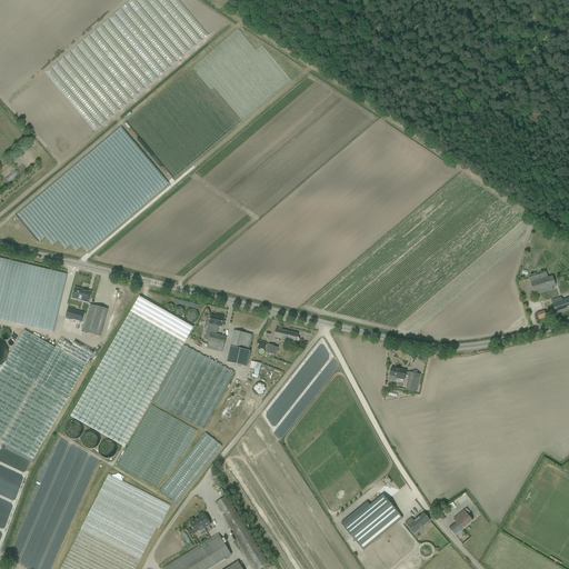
[(208,50),(212,56),(142,110),(143,112),(132,121),(176,178),(202,157),(205,148),(208,152),(226,139),(226,138),(238,128),(238,127),(245,122),(250,118),(249,117),(269,101),(268,101),(293,81),(265,42),(257,48),(241,29),(216,48),(219,52),(208,50)]
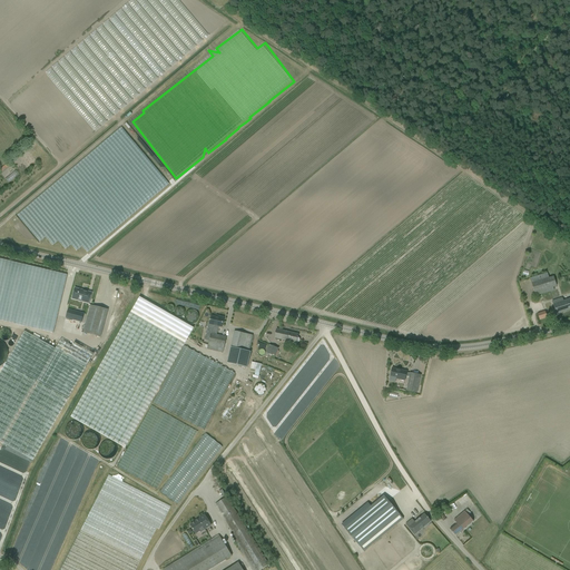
[(8,163),(0,168),(0,170),(1,173),(10,166),(8,163)]
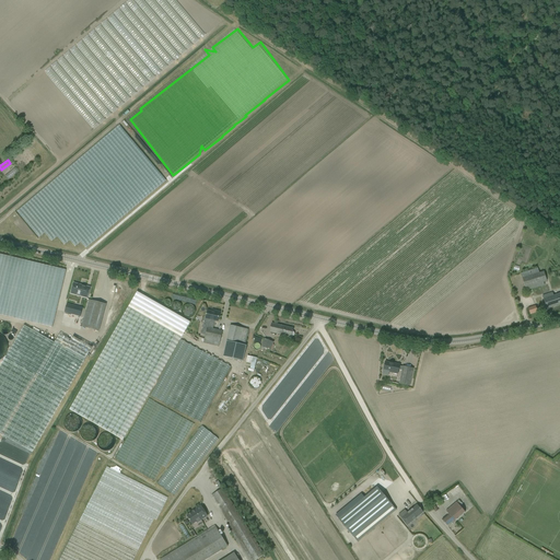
[(8,175),(12,179),(22,172),(19,166),(8,175)]
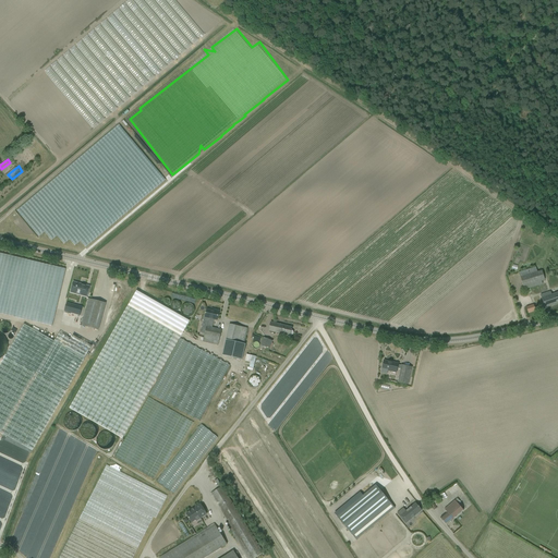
[(37,225),(34,225),(40,238),(48,234),(56,241),(57,241),(60,238),(61,238),(68,244),(74,241),(80,246),(83,242),(79,237),(79,235),(77,234),(82,233),(65,230),(64,231),(64,225),(60,225),(58,225),(55,226),(52,223),(51,227),(49,226),(48,229),(45,226),(43,226),(41,227),(37,221),(37,225)]
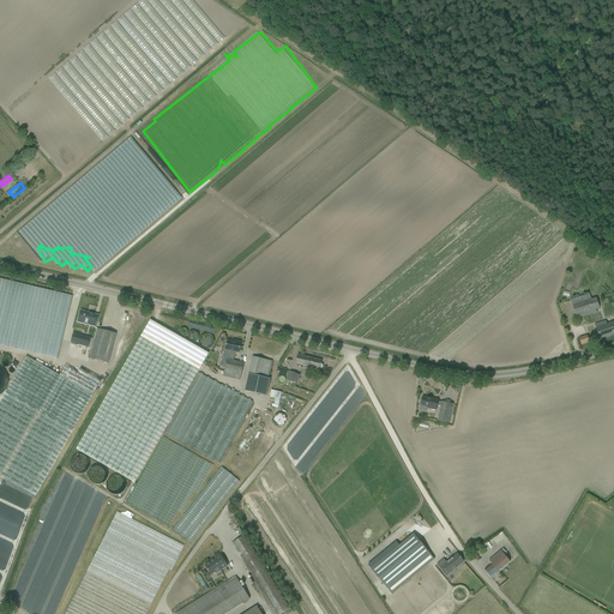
[(0,278),(0,345),(56,359),(72,296),(0,278)]
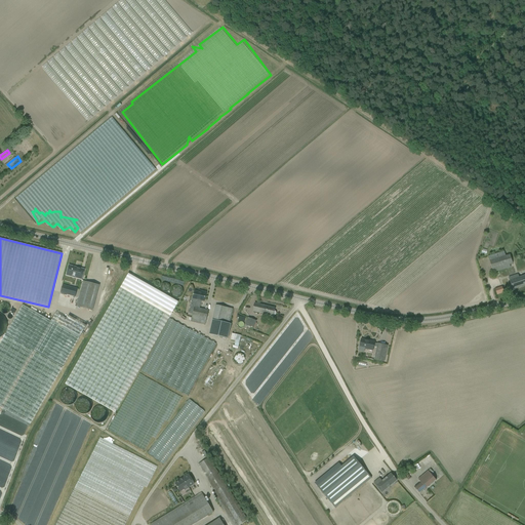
[(488,256),(491,268),(493,273),(511,268),(510,265),(513,264),(511,259),(510,255),(506,256),(505,251),(488,256)]
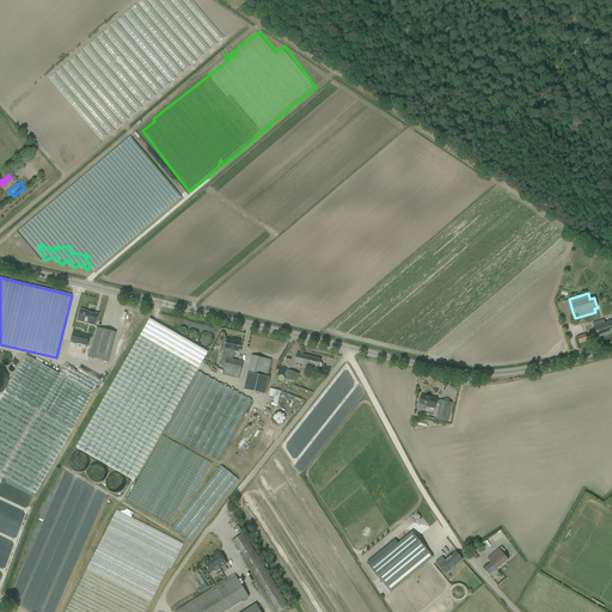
[(96,326),(97,320),(98,314),(93,313),(93,314),(80,311),(78,322),(83,323),(96,326)]
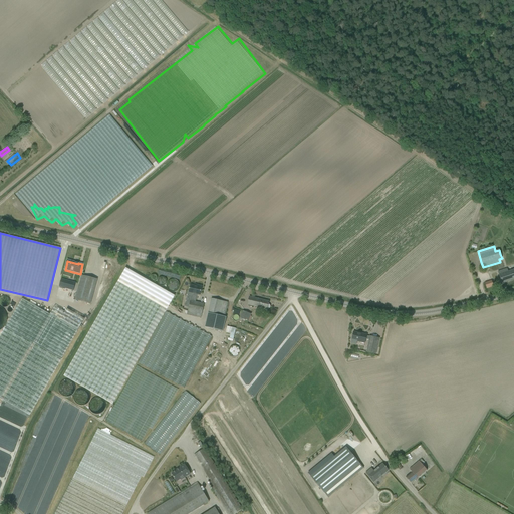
[(513,266),(513,269),(512,270),(508,272),(507,269),(498,272),(502,284),(513,279),(513,266)]
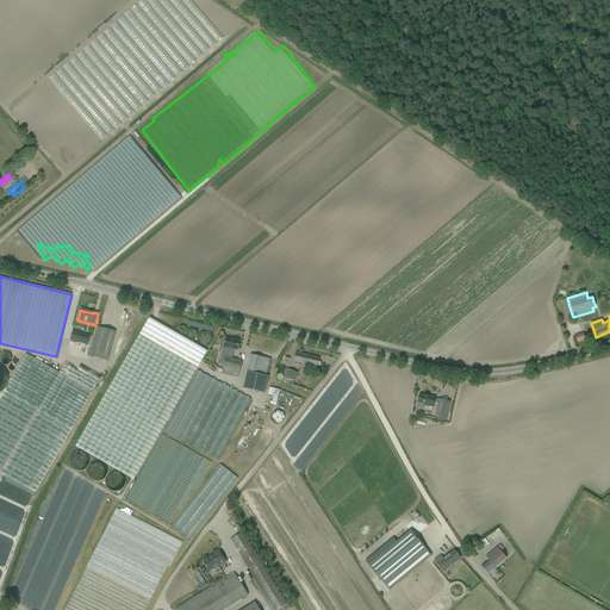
[(197,369),(207,352),(149,318),(75,447),(134,480),(197,369)]
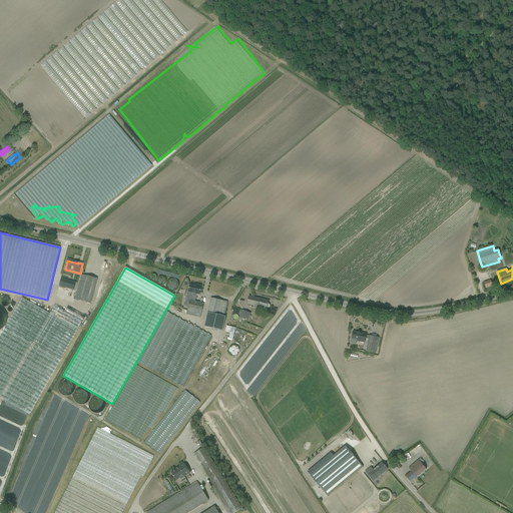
[(90,304),(96,284),(97,279),(81,275),(75,300),(90,304)]
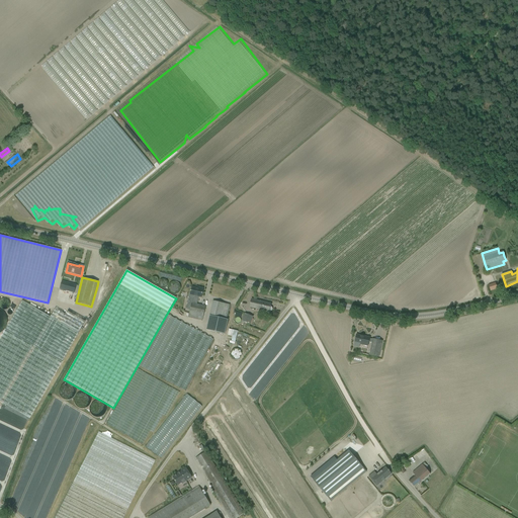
[(76,285),(62,281),(60,288),(74,292),(76,285)]
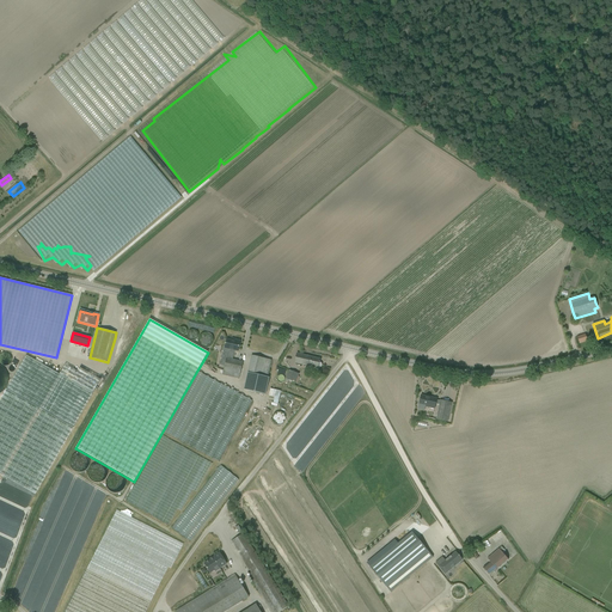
[(204,335),(204,348),(218,347),(218,338),(212,338),(212,335),(204,335)]
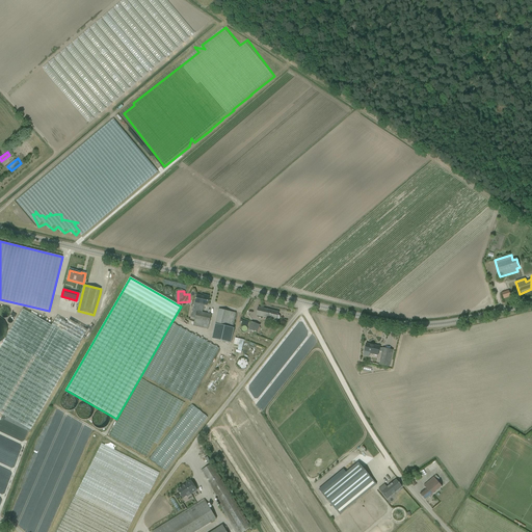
[(202,313),(204,304),(207,306),(209,296),(205,295),(204,297),(196,295),(196,298),(195,298),(195,299),(196,299),(195,302),(194,302),(193,307),(197,308),(196,312),(202,313)]
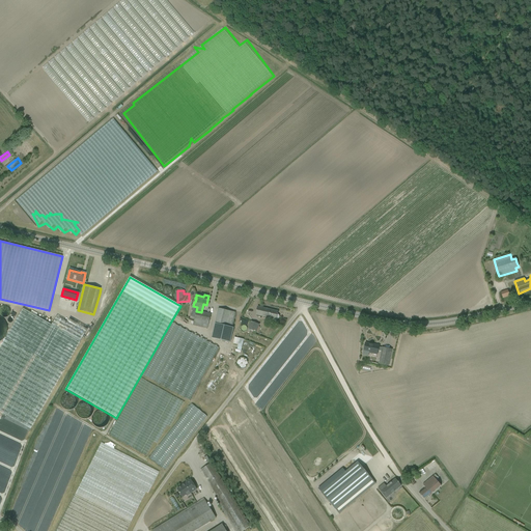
[(279,316),(279,315),(278,315),(277,314),(278,311),(257,307),(256,315),(276,319),(277,319),(278,319),(279,318),(279,317),(279,316)]
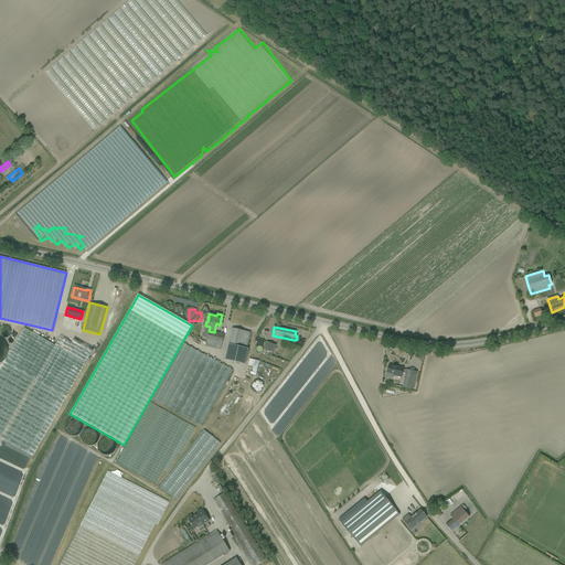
[(0,437),(32,457),(68,394),(86,363),(93,351),(73,341),(72,343),(61,337),(56,343),(55,342),(54,344),(55,345),(24,328),(22,333),(7,359),(0,370),(0,437)]
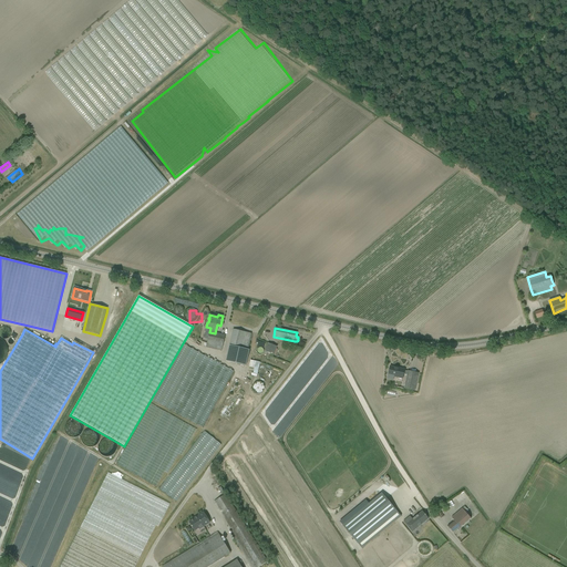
[(251,333),(246,332),(233,330),(229,346),(248,349),(251,333)]
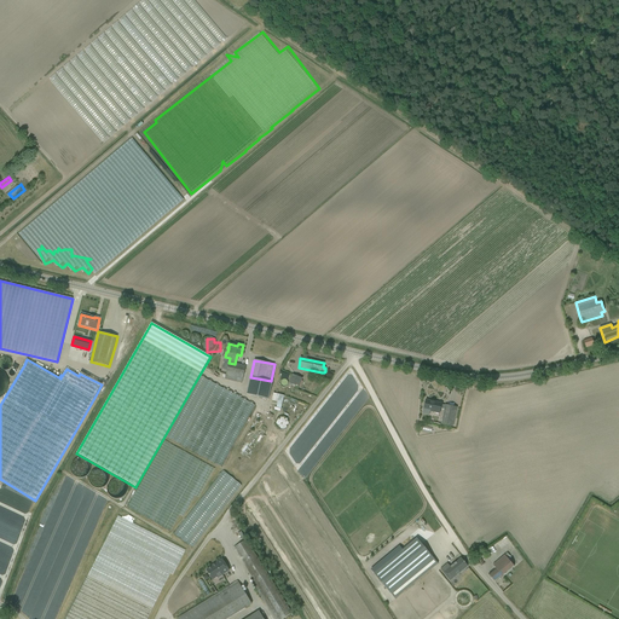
[(242,382),(246,366),(235,364),(229,363),(225,379),(242,382)]
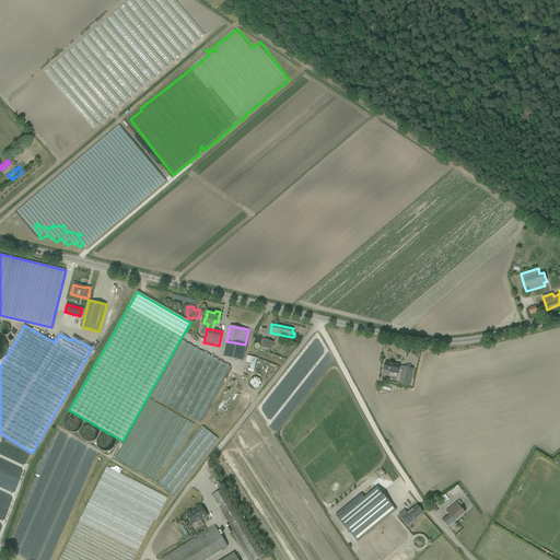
[(267,351),(269,353),(273,342),(265,339),(261,347),(267,349),(267,351)]
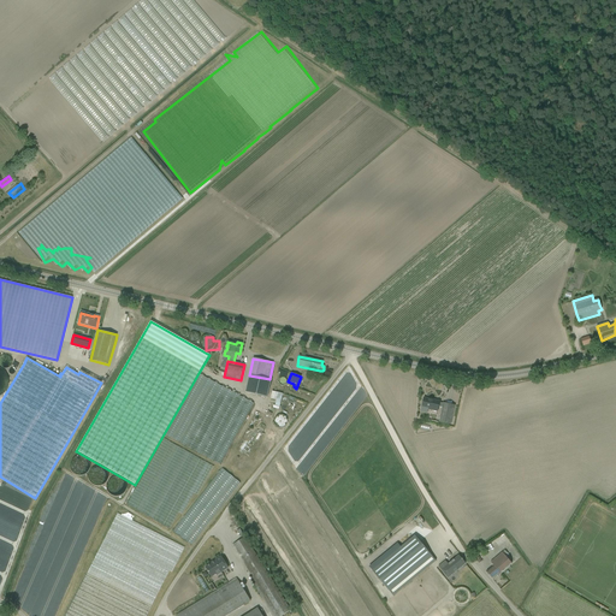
[(271,380),(270,379),(249,375),(246,392),(267,397),(271,380)]
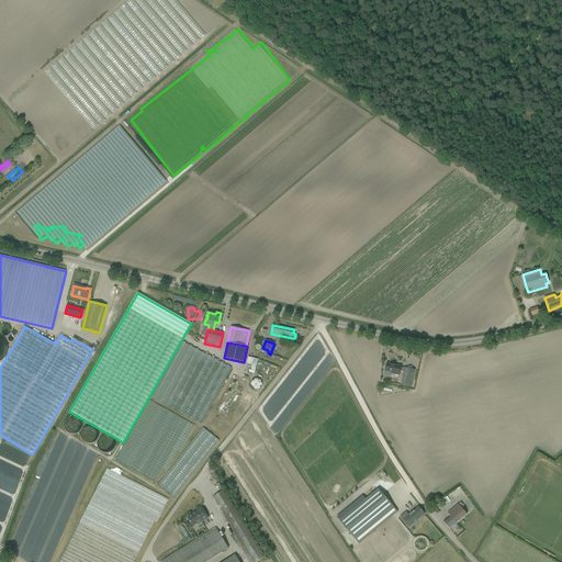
[(248,357),(247,363),(256,366),(258,359),(248,357)]
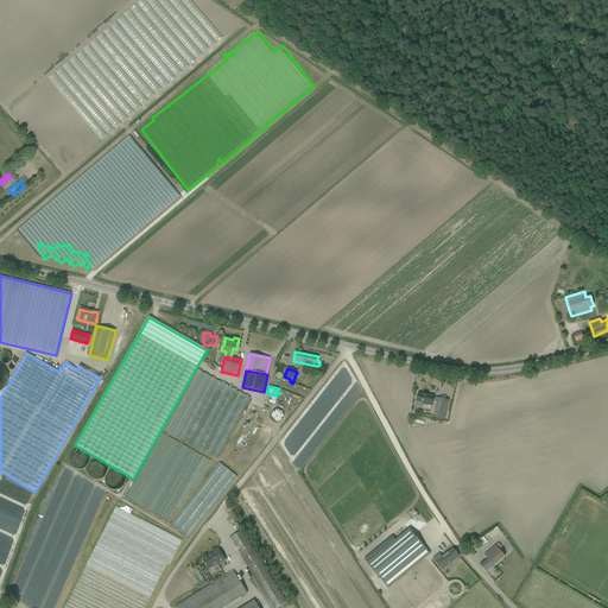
[(417,399),(416,403),(423,404),(432,406),(434,401),(436,403),(434,417),(445,419),(448,406),(449,400),(437,398),(434,398),(434,397),(418,393),(417,399)]
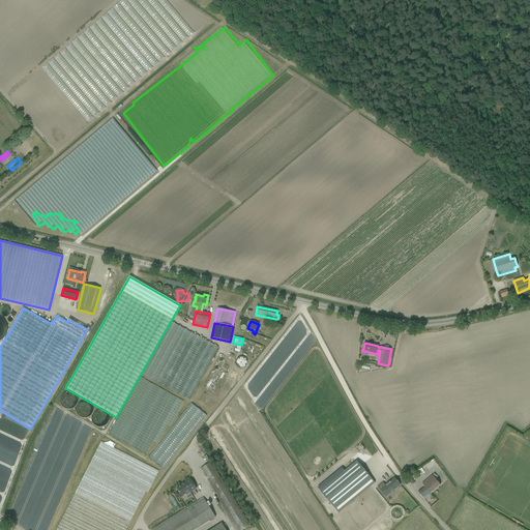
[(170,425),(183,401),(140,377),(109,434),(146,454),(153,441),(156,442),(167,424),(170,425)]
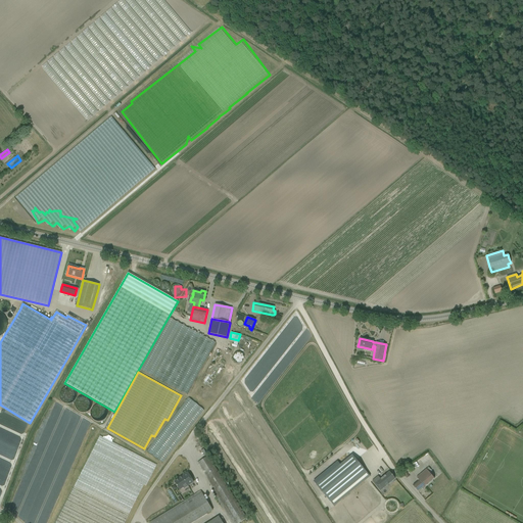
[(84,411),(93,411),(93,407),(89,407),(89,405),(86,405),(86,402),(89,402),(89,399),(81,399),(81,402),(85,402),(85,406),(84,406),(84,411)]
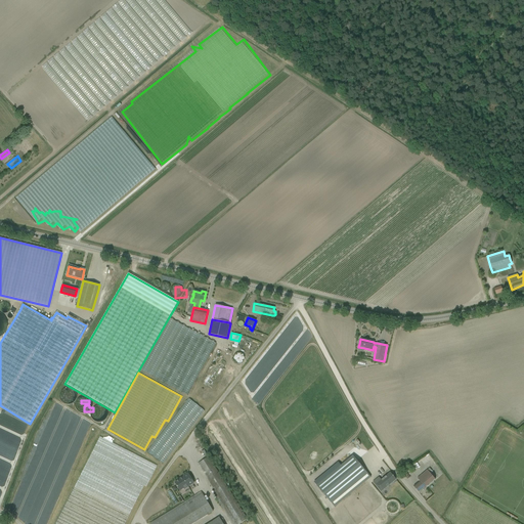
[(352,455),(316,485),(335,508),(370,477),(352,455)]
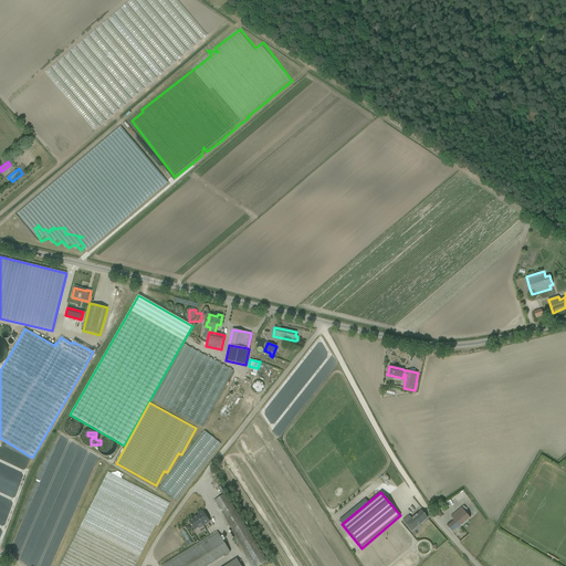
[(258,565),(266,561),(228,499),(226,494),(213,501),(217,505),(230,527),(229,528),(231,533),(230,533),(250,565),(258,565)]
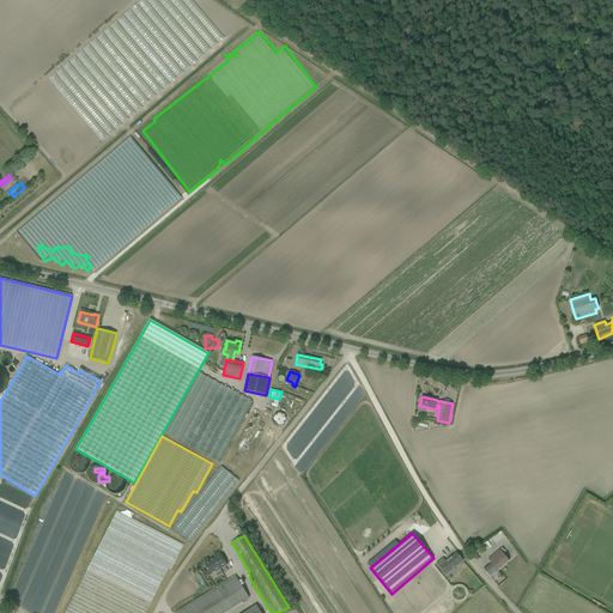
[(490,577),(495,574),(509,562),(503,553),(505,551),(502,548),(499,550),(493,556),(489,559),(490,562),(489,563),(490,564),(484,570),(490,577)]
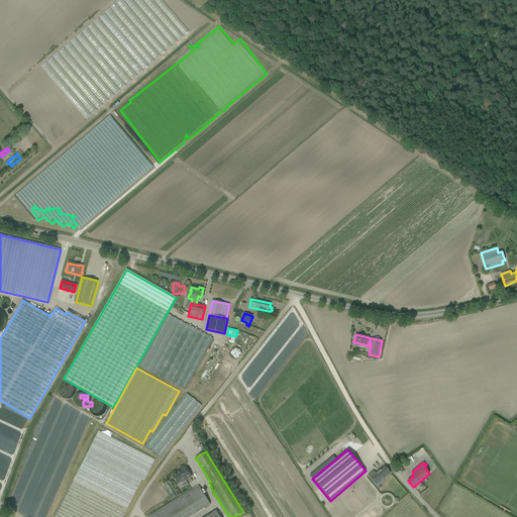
[(368,476),(376,486),(387,477),(391,473),(385,467),(376,474),(374,471),(369,476),(368,476)]
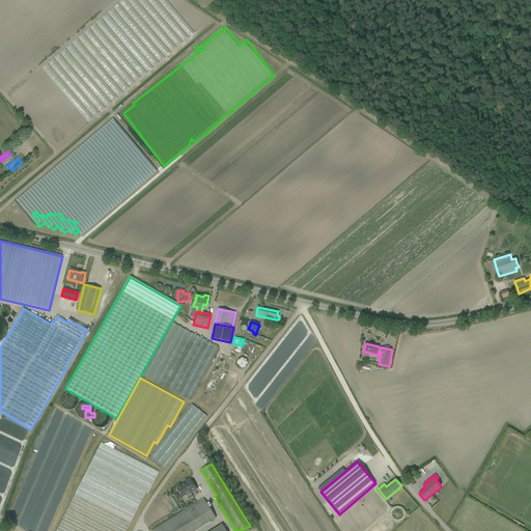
[(177,490),(182,498),(186,496),(187,496),(196,490),(191,480),(185,483),(186,484),(177,490)]
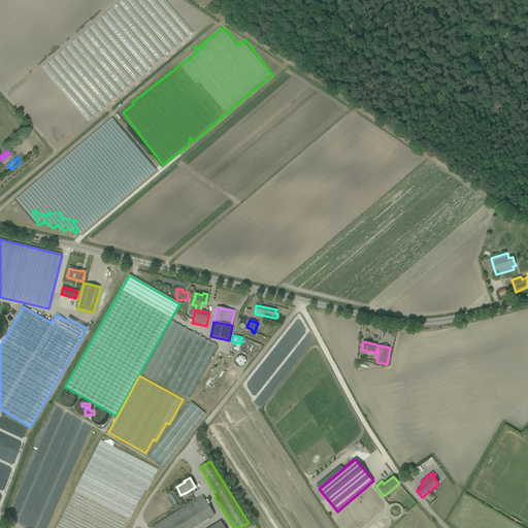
[(213,514),(205,500),(202,496),(150,527),(194,527),(215,516),(213,514)]
